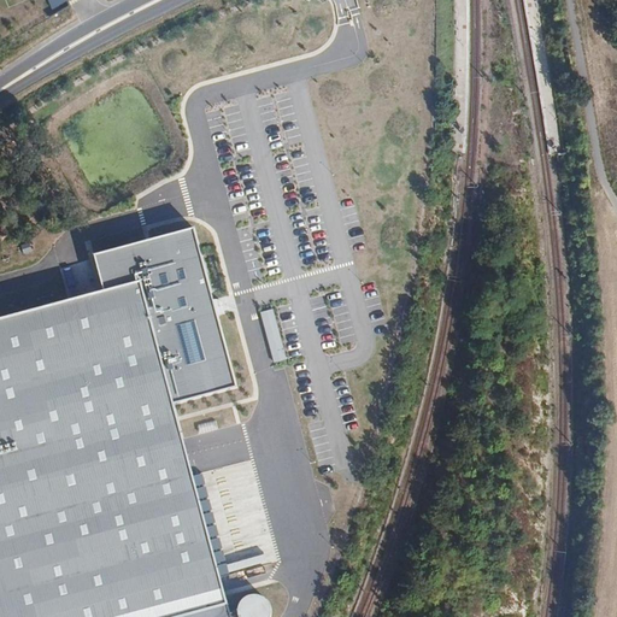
[(94,254),(105,291),(141,280),(175,400),(235,383),(192,228),(94,254)]
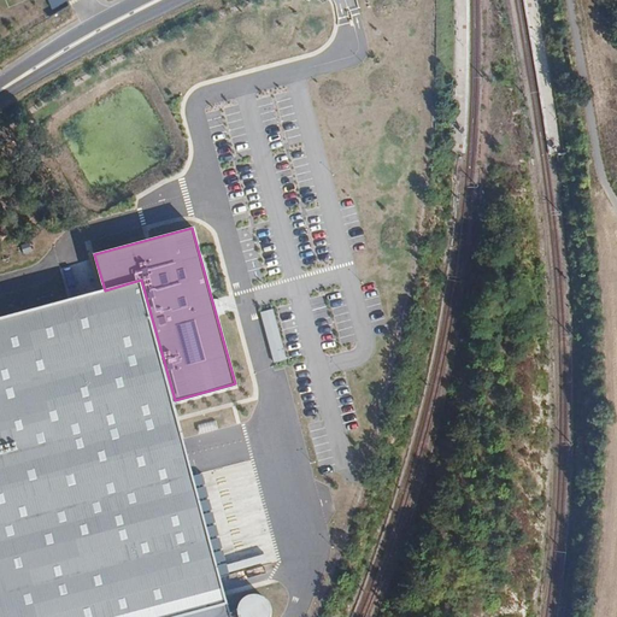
[(105,291),(0,318),(0,616),(165,616),(228,600),(175,400),(141,280),(105,291)]
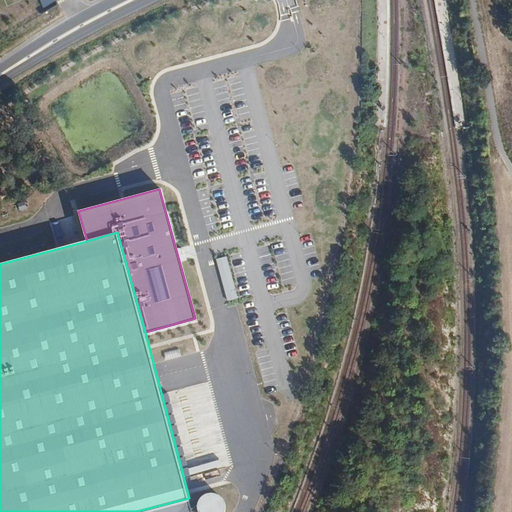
[(217,260),(228,301),(238,299),(227,257),(217,260)]
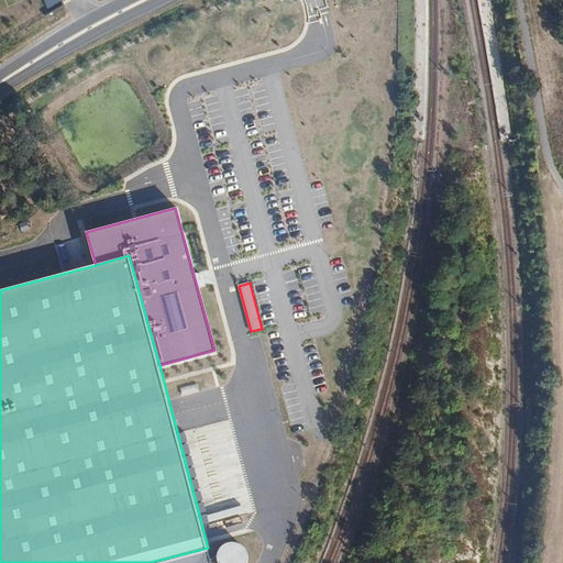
[(250,562),(251,547),(224,545),(223,562),(250,562)]
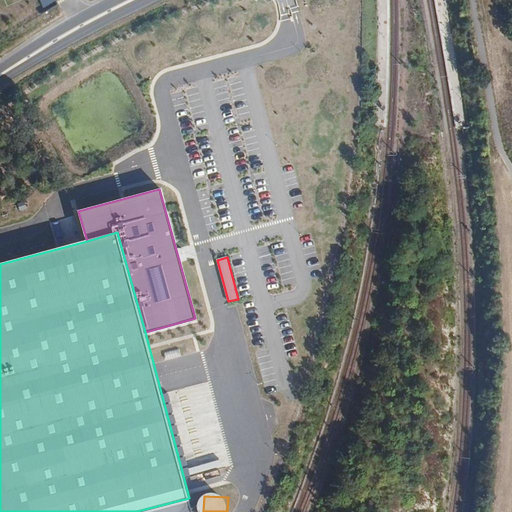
[(192,511),(189,498),(137,511),(192,511)]
